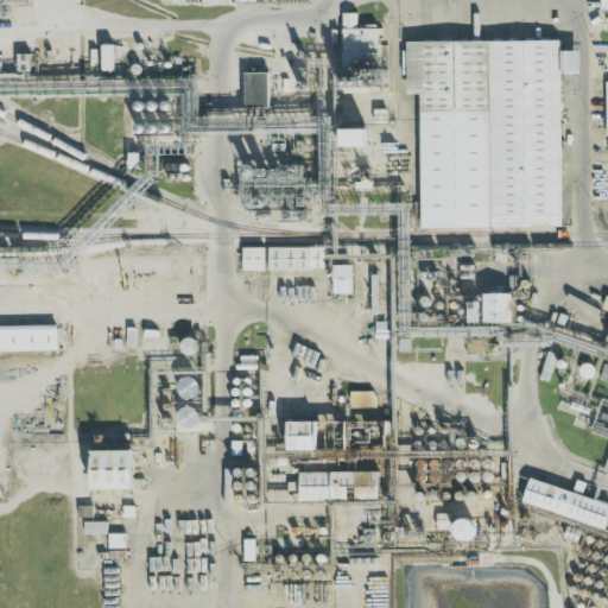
[(342,89),(388,89),(388,70),(380,70),(380,29),(358,29),(358,14),(342,14),(342,89)]
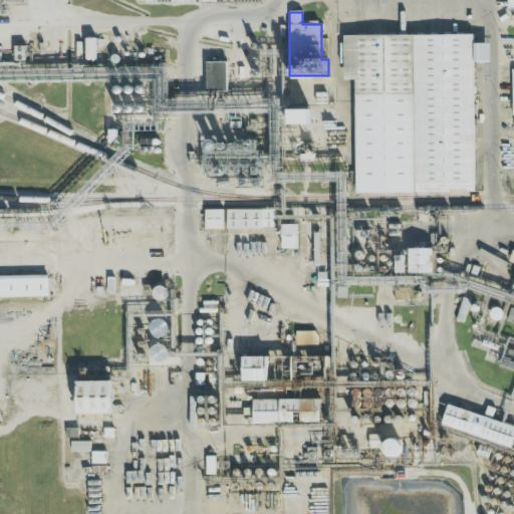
[(356,194),(475,192),(474,63),(491,63),(491,44),(474,44),(474,35),(344,36),(344,80),(355,80),(356,194)]
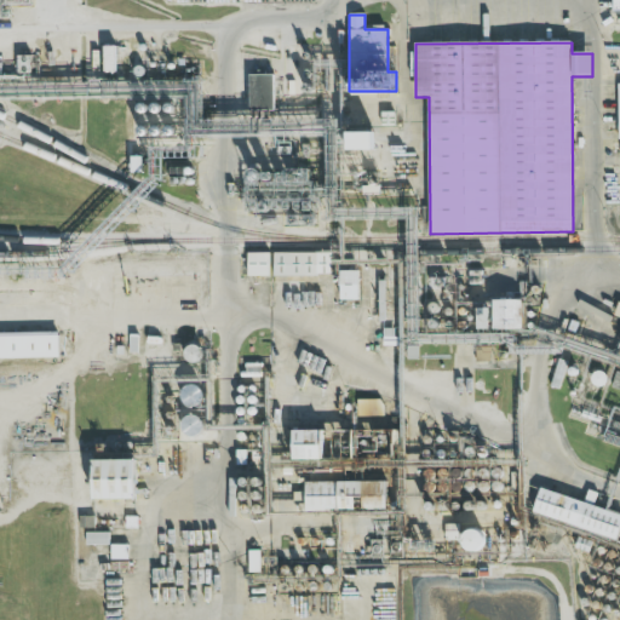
[(274,75),(248,76),(250,110),(274,109),(274,75)]
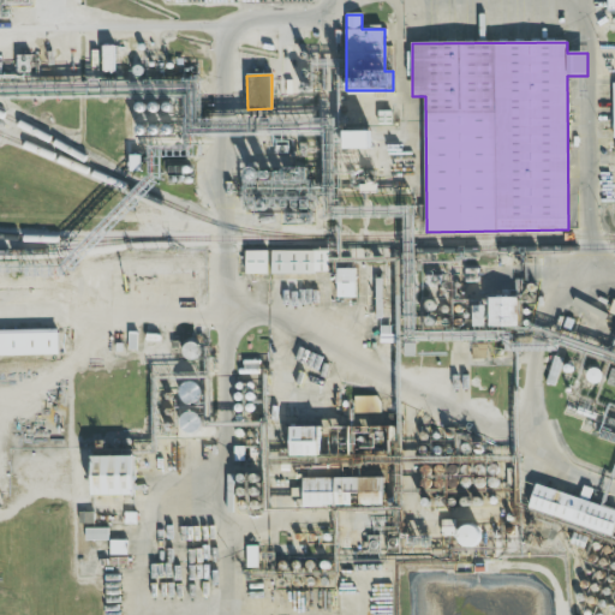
[(345,132),(345,150),(371,150),(370,132),(345,132)]
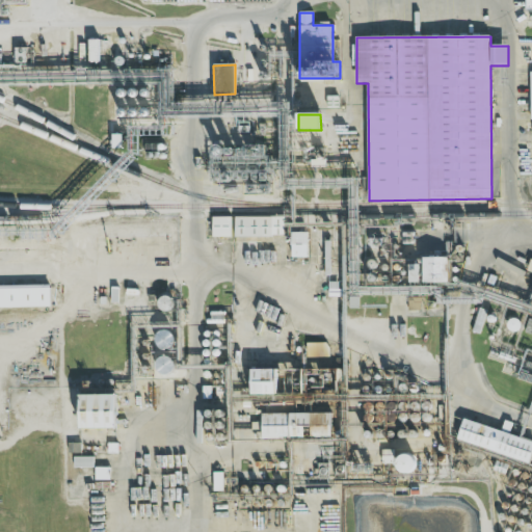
[(212,238),(231,237),(231,217),(212,218),(212,238)]
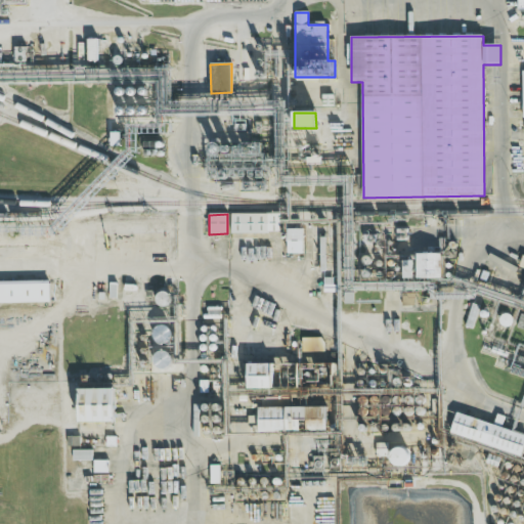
[(231,233),(279,234),(280,214),(231,214),(231,233)]
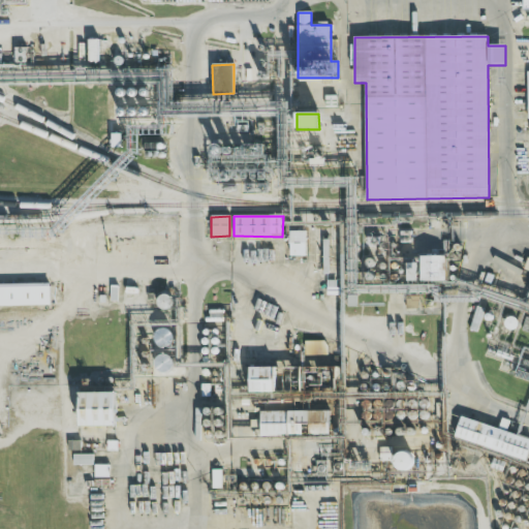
[(306,256),(306,231),(290,231),(290,256),(306,256)]
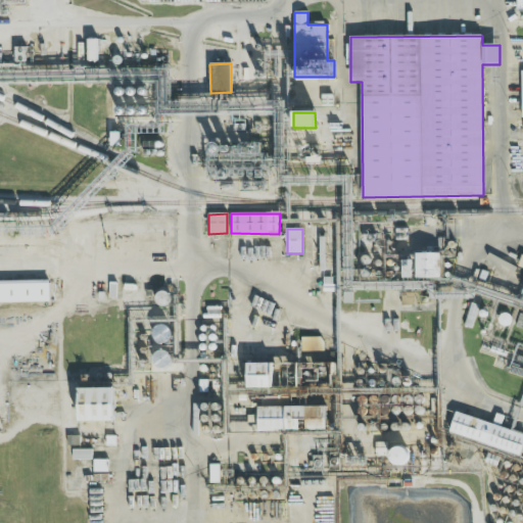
[(416,278),(440,278),(440,253),(416,253),(416,278)]
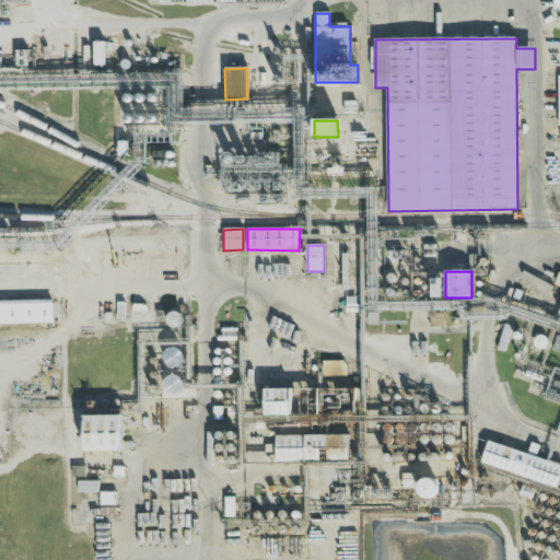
[(53,301),(0,301),(0,324),(54,324),(53,301)]
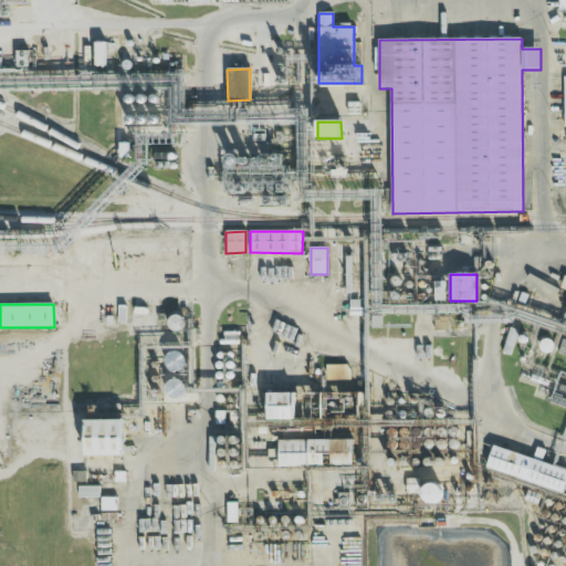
[(293,394),(268,394),(268,420),(294,420),(293,394)]
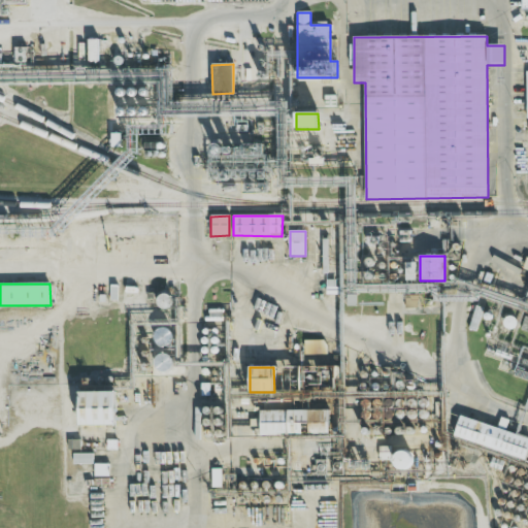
[(78,425),(116,426),(116,392),(79,392),(78,425)]
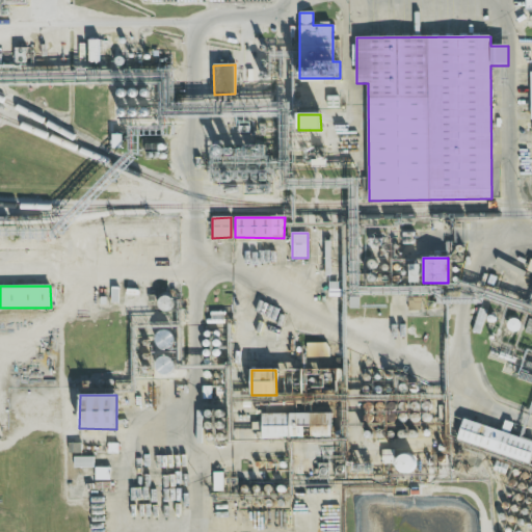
[(331,414),(263,415),(263,440),(331,437),(331,414)]
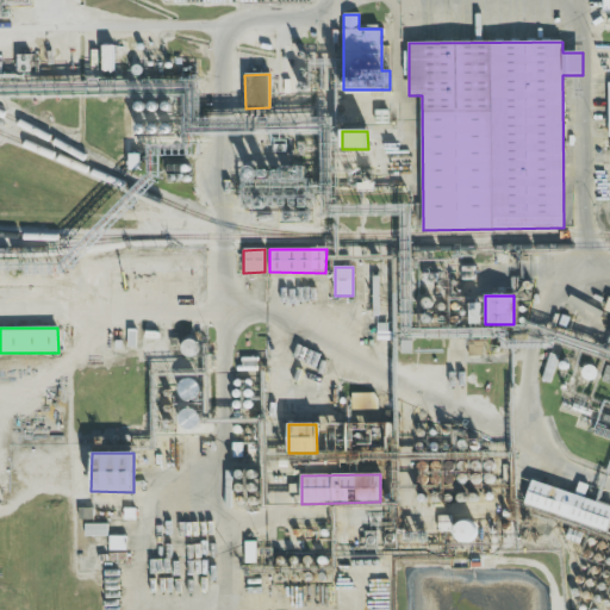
[(524,506),(608,530),(609,523),(609,505),(531,483),(524,506)]
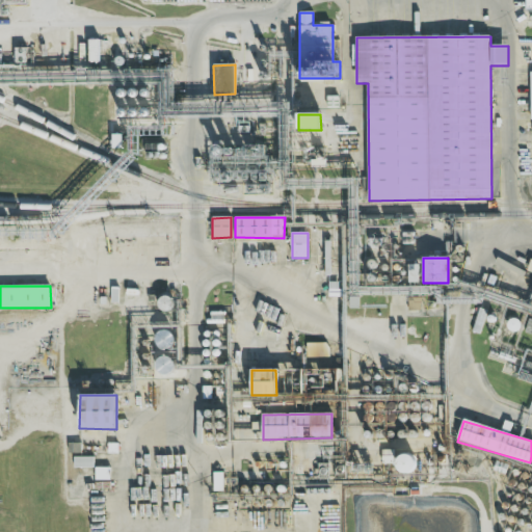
[(401,455),(397,471),(413,474),(416,458),(401,455)]
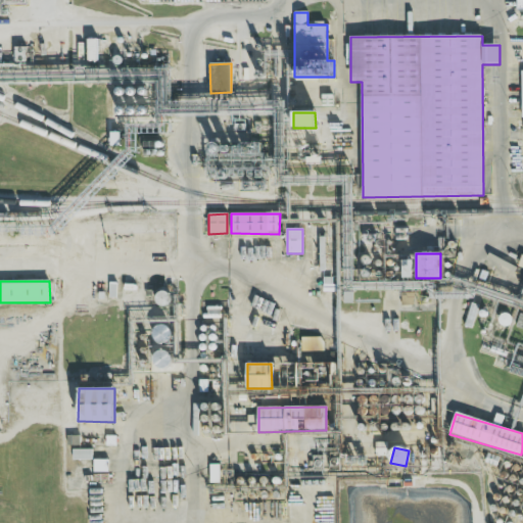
[(92,450),(73,450),(73,460),(92,461),(92,450)]
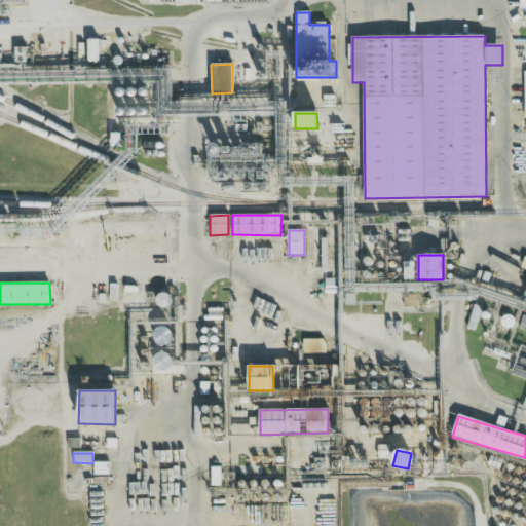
[(211,486),(221,486),(220,467),(211,467),(211,486)]
